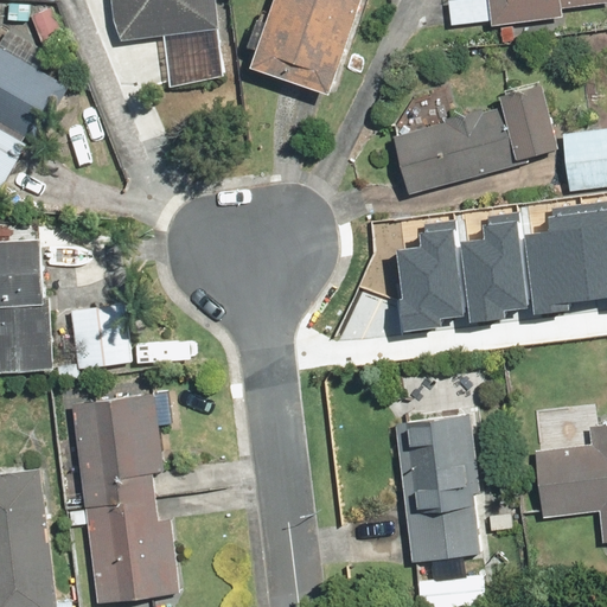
[(217,0),(112,0),(119,39),(165,31),(173,84),(230,76),(217,0)]
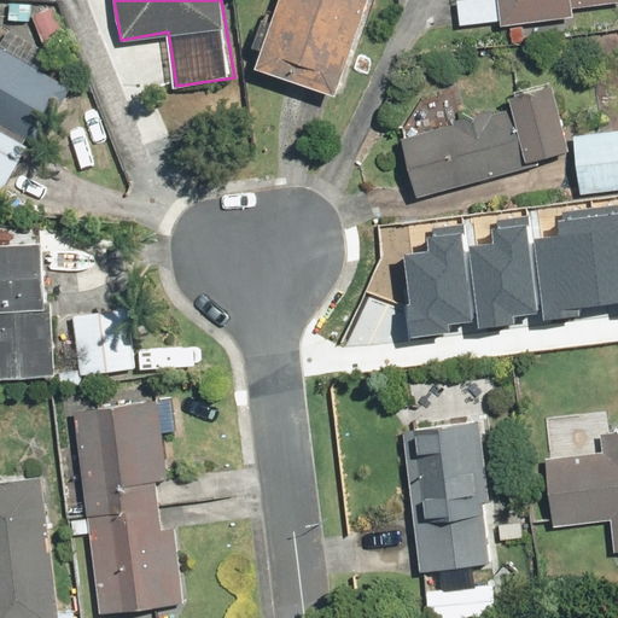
[(277,0),(252,66),(334,97),(369,0),(277,0)]
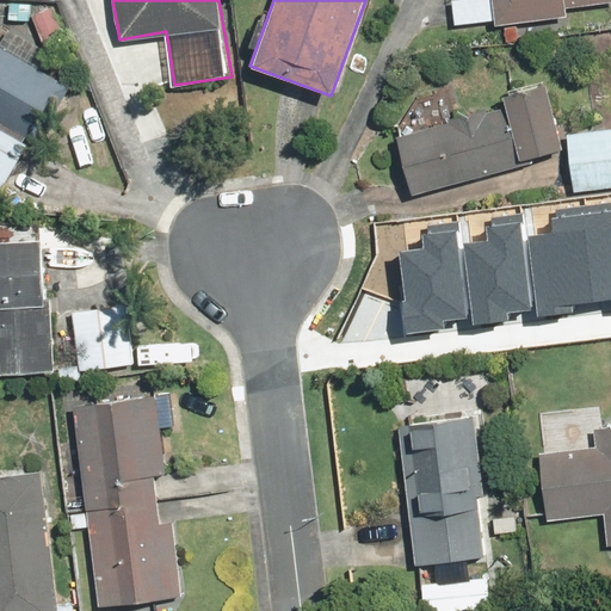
[(610,0),(452,0),(455,26),(493,23),(494,28),(567,20),(566,7),(610,2),(610,0)]
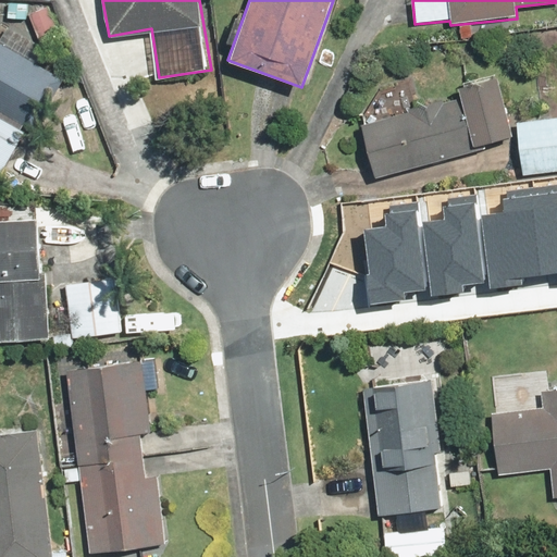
[(50,5),(29,12),(38,39),(59,32),(50,5)]
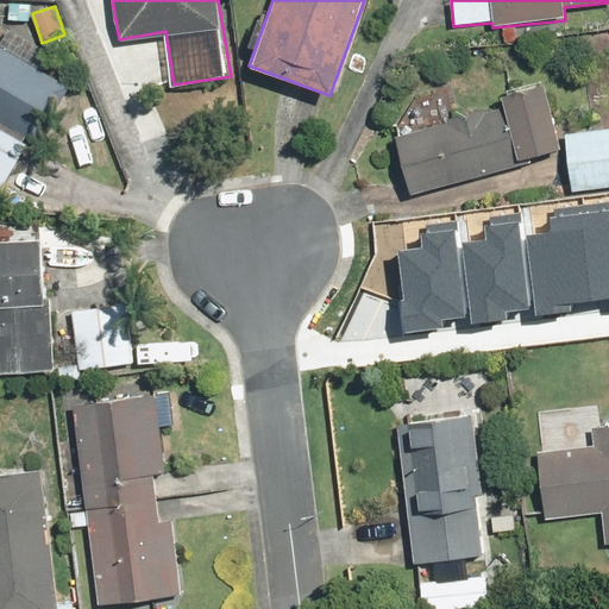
[(68,88),(0,48),(0,187),(29,139),(36,143),(68,88)]
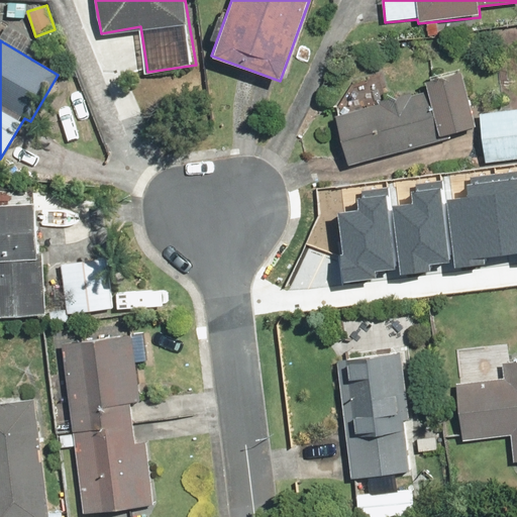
[(427,111),(411,96),(333,117),(347,169),(425,147),(430,121),(433,119),(438,137),(478,126),(461,71),(423,82),(429,111),(427,111)]
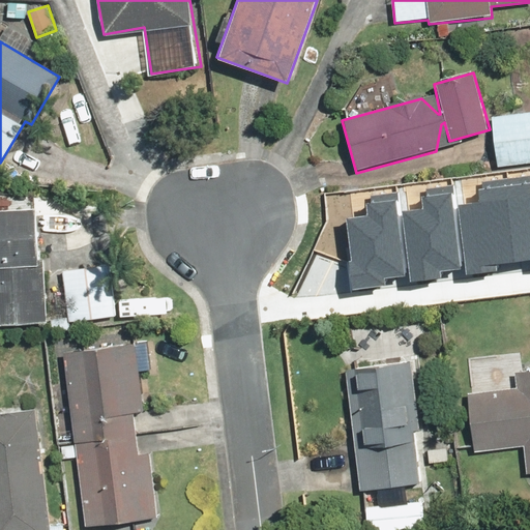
[(529,111),(491,116),(497,169),(529,164),(529,111)]
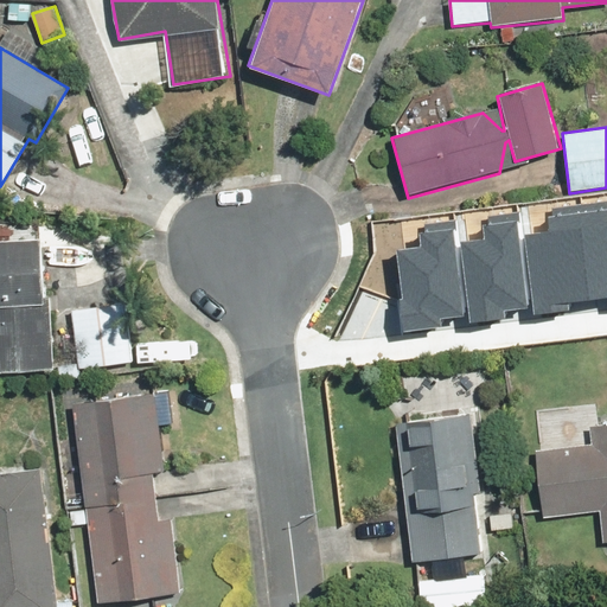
[(606,205),(581,208),(588,300),(606,298),(606,205)]
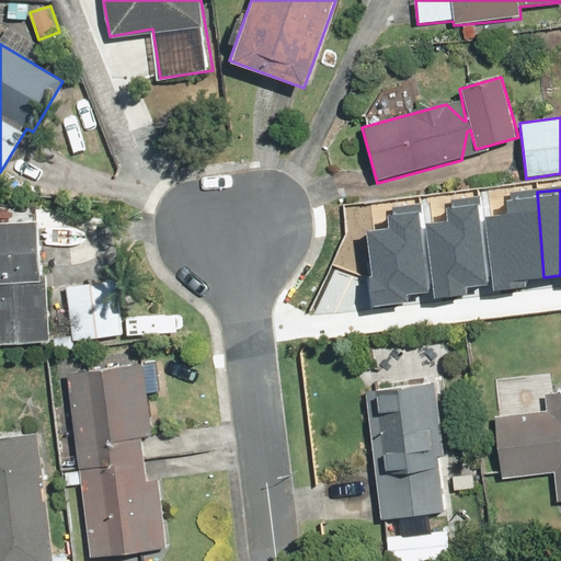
[(488,218),(494,292),(525,288),(524,278),(544,277),(537,192),(510,194),(510,199),(505,201),(506,216),(488,218)]
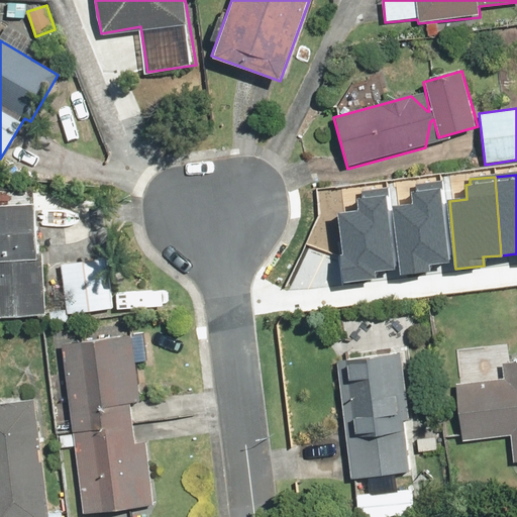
[(395,247),(398,277),(433,273),(432,263),(449,261),(440,181),(413,184),(415,205),(397,207),(401,247),(395,247)]
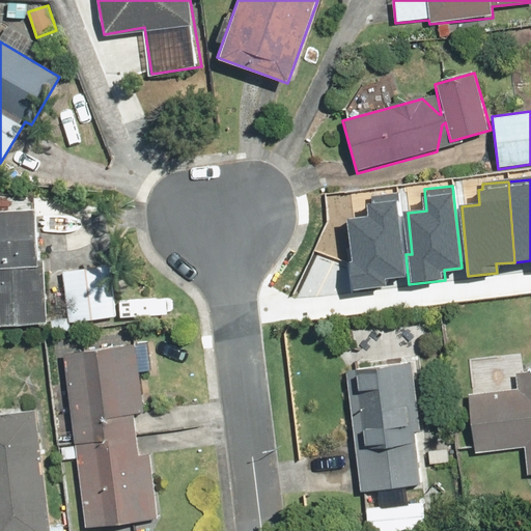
[(346,261),(350,291),(386,287),(385,277),(402,275),(394,194),(365,197),(367,219),(348,220),(353,261),(346,261)]
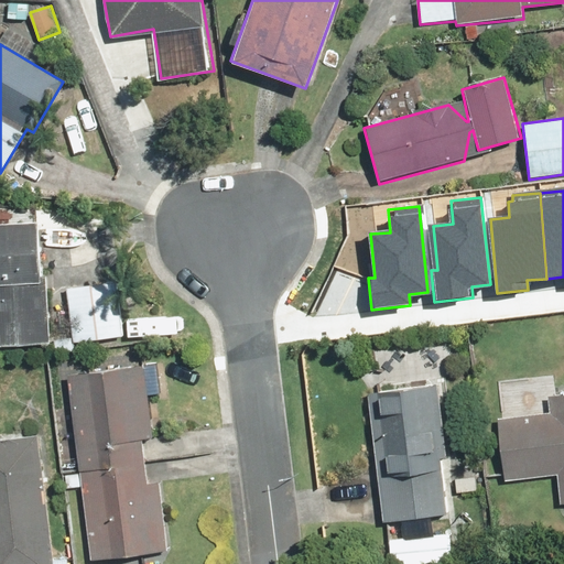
[(38,224),(0,225),(0,345),(49,344),(46,277),(40,277),(38,224)]
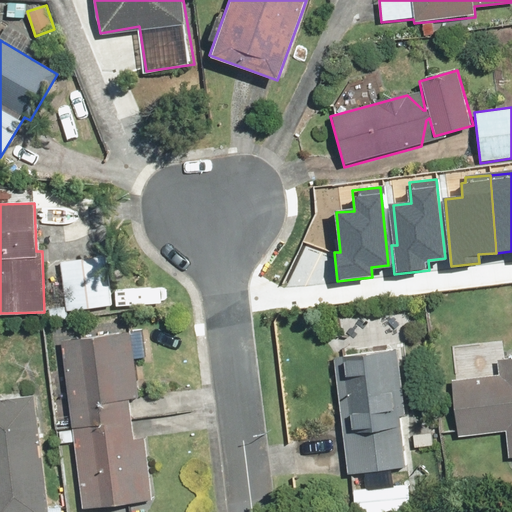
[(108,264),(61,267),(64,312),(110,309),(108,264)]
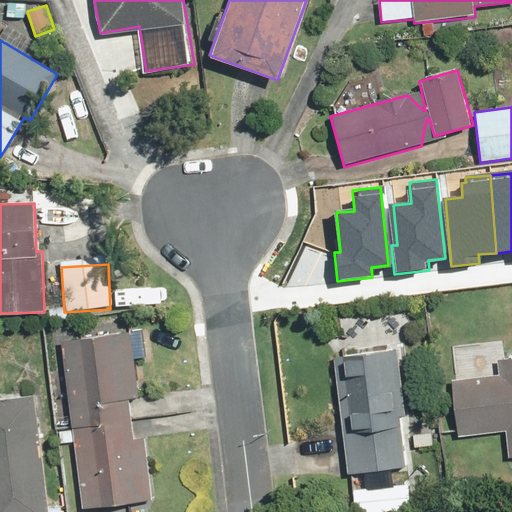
[(132,337),(52,347),(71,511),(106,511),(153,506),(132,337)]
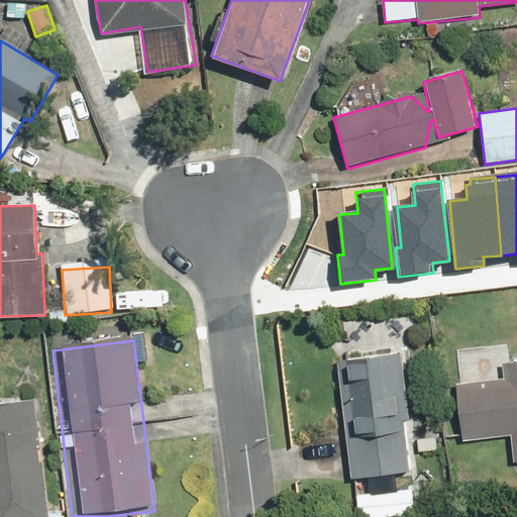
[(336,358),(349,478),(409,471),(396,351),(336,358)]
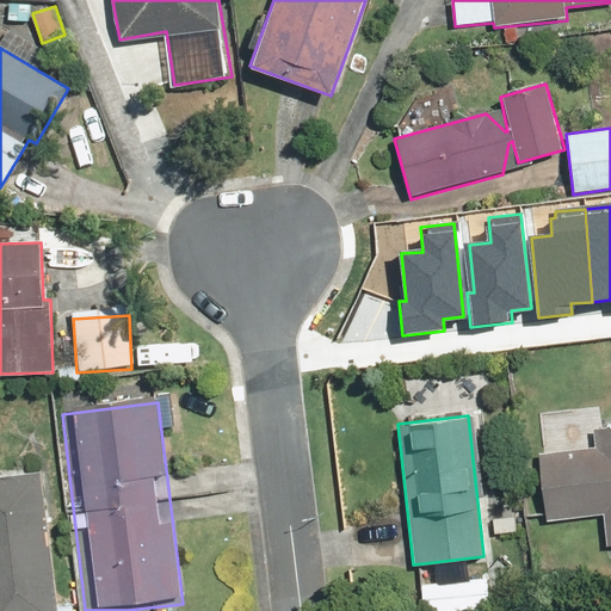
[(610,423),(591,425),(594,446),(541,449),(544,517),(604,513),(605,544),(610,543),(610,423)]
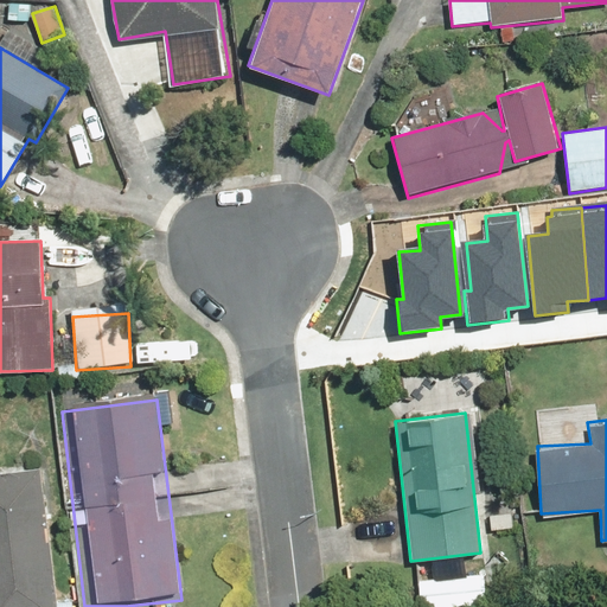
[(63,606),(50,474),(0,479),(0,606),(63,606)]
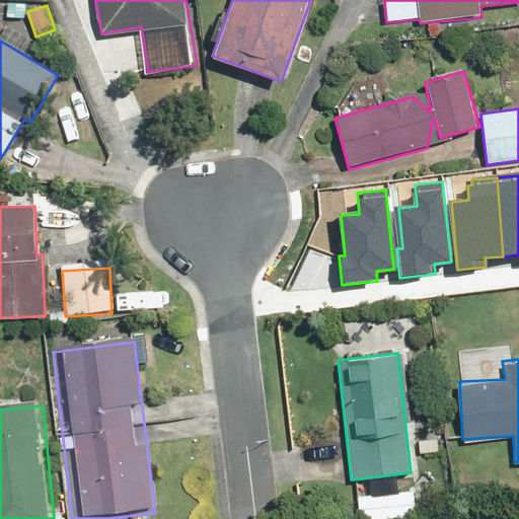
[(418,493),(359,497),(360,518),(398,518),(420,518),(418,493)]
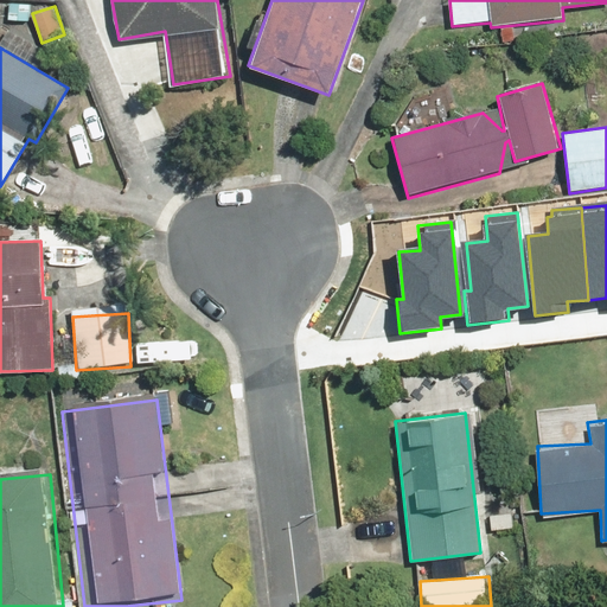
All buildings are outlined.
